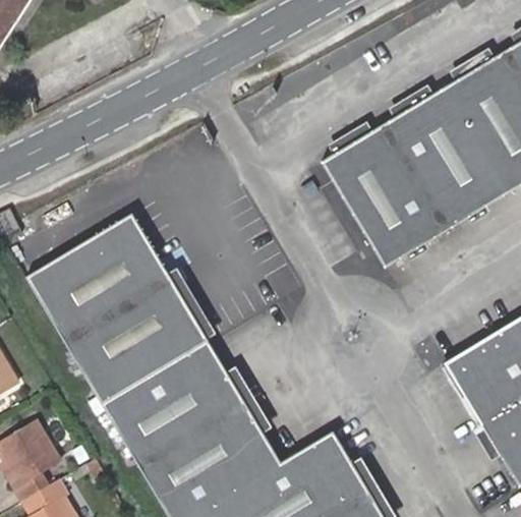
[(0,0),(0,43),(27,0),(0,0)]
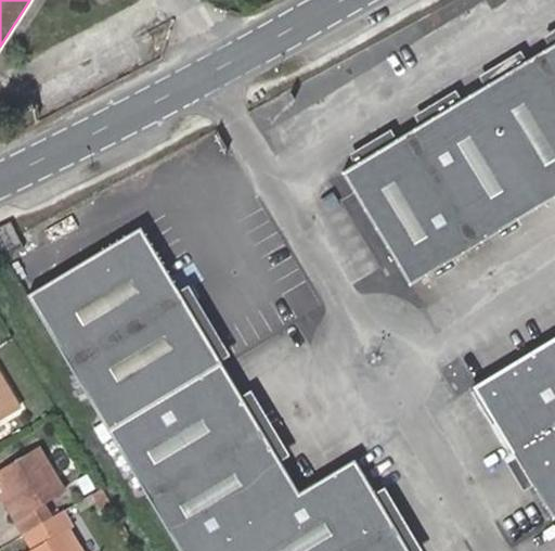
[(410,282),(554,194),(554,43),(343,171),(410,282)]
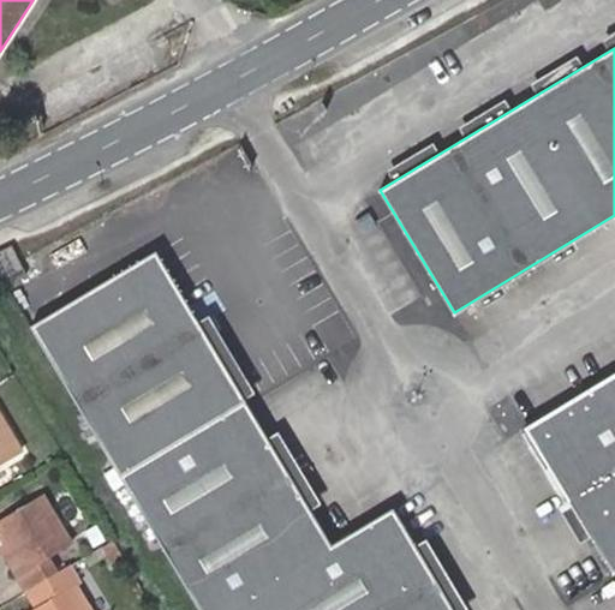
[(330,544),(155,251),(30,324),(199,609),(452,609),(393,509),(330,544)]
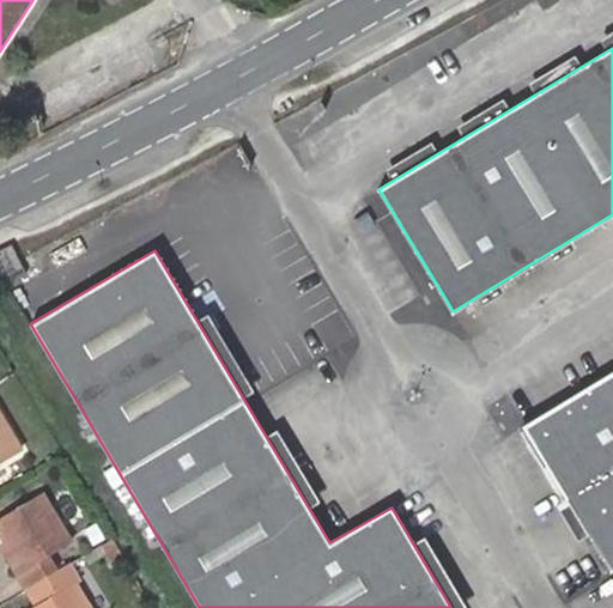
[(612,570),(612,370),(523,425),(611,571),(612,570)]
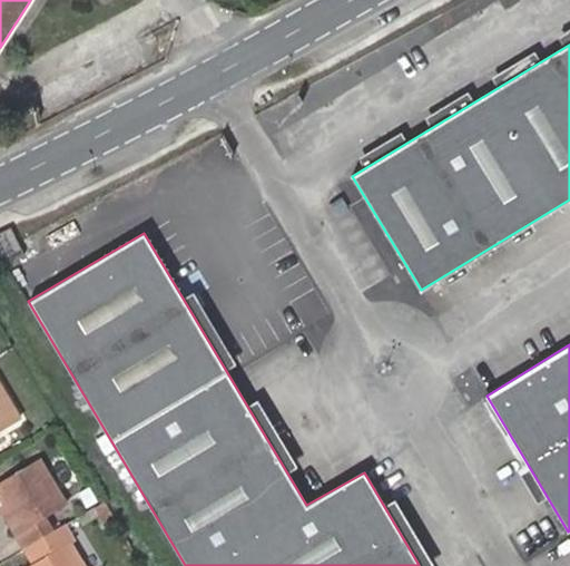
[(0,379),(0,427),(21,415),(0,379)]
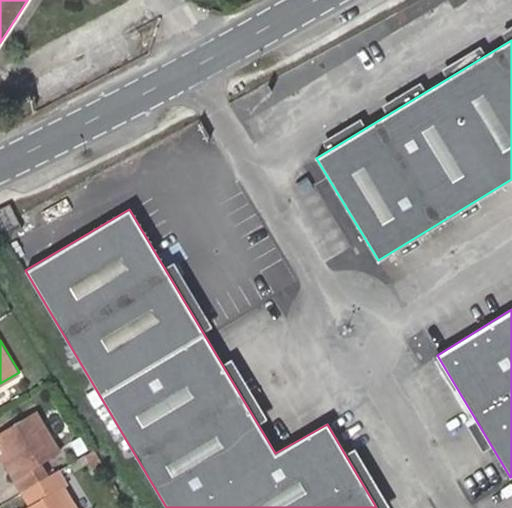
[(17,477),(25,491),(50,476),(43,463),(62,452),(37,412),(0,434),(0,438),(21,474),(17,477)]
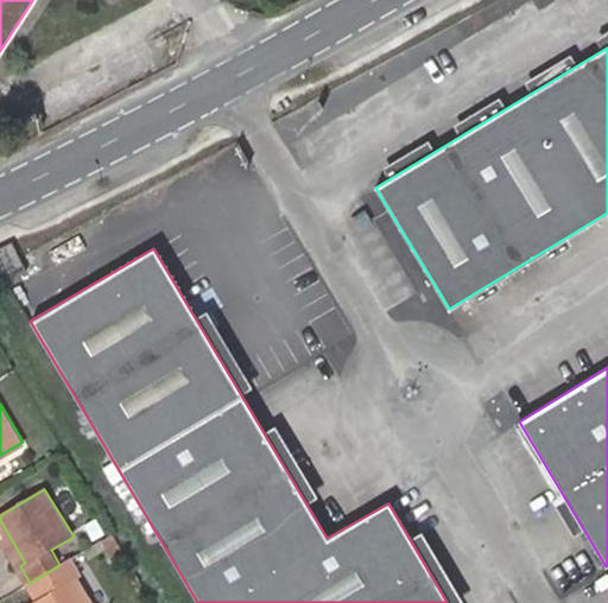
[(100,535),(109,529),(105,522),(95,528),(100,535)]
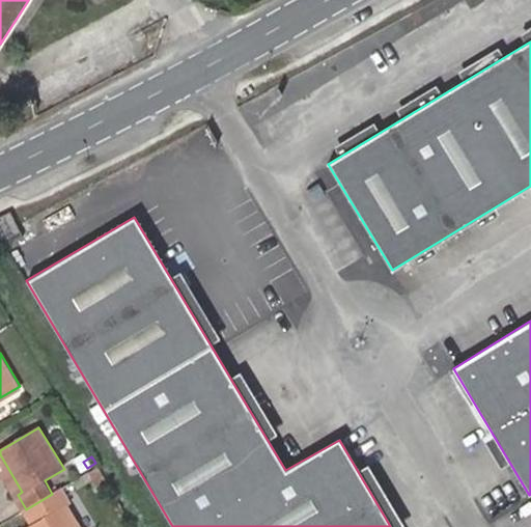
[(52,494),(26,509),(34,524),(29,526),(81,526),(68,505),(72,503),(62,488),(52,494)]
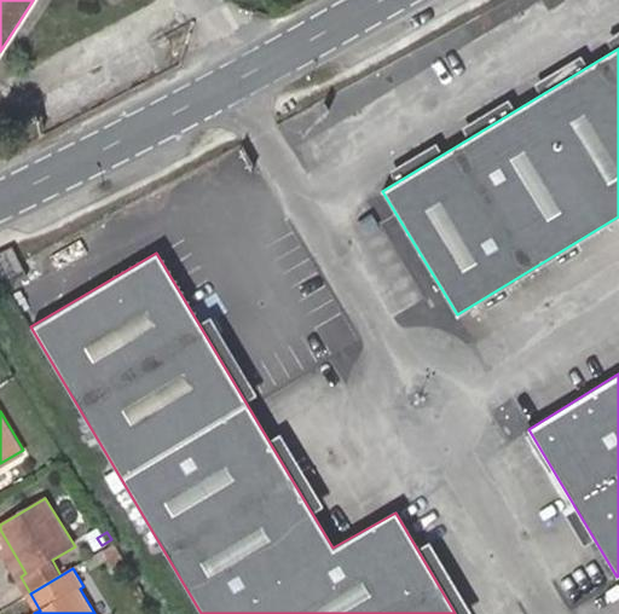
[(117,613),(97,579),(84,586),(80,589),(94,613),(117,613)]
